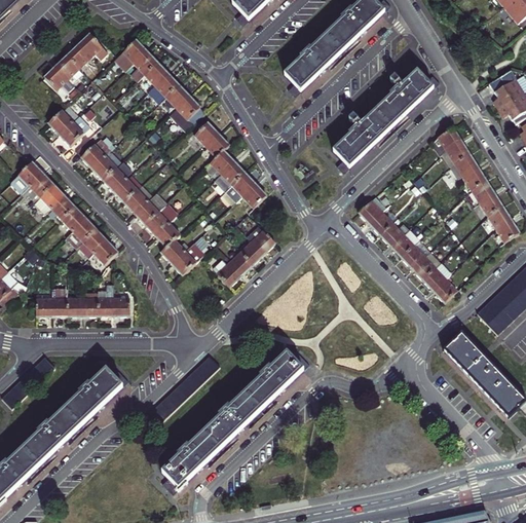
[(0,0),(0,14),(14,0),(0,0)]
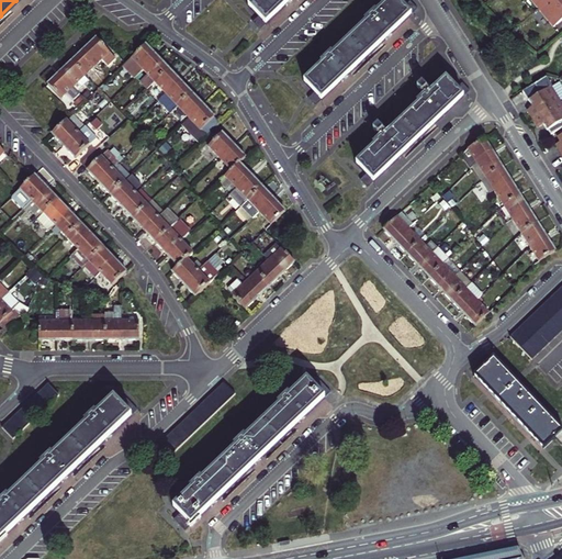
[(250,0),(248,2),(259,13),(253,19),(260,28),(289,0),(250,0)]
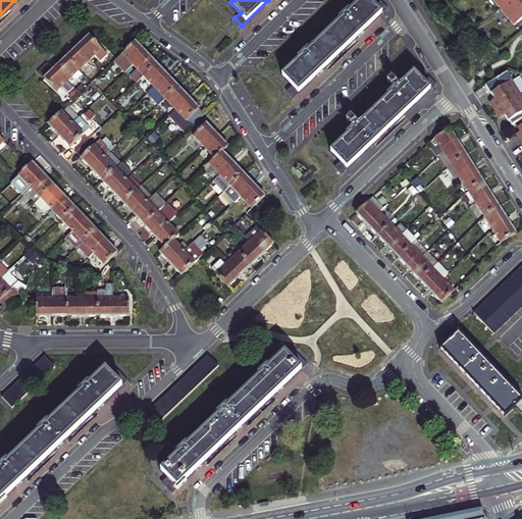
[(300,57),(282,72),(293,83),(286,88),(294,96),(388,5),(383,0),(379,0),(376,3),(373,0),(359,0),(350,9),(349,7),(338,17),(340,18),(309,48),(308,47),(298,56),(300,57)]
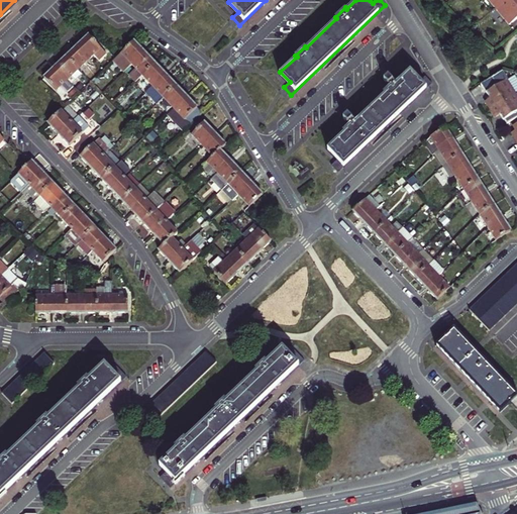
[(504,0),(496,7),(510,24),(516,17),(516,0),(504,0)]
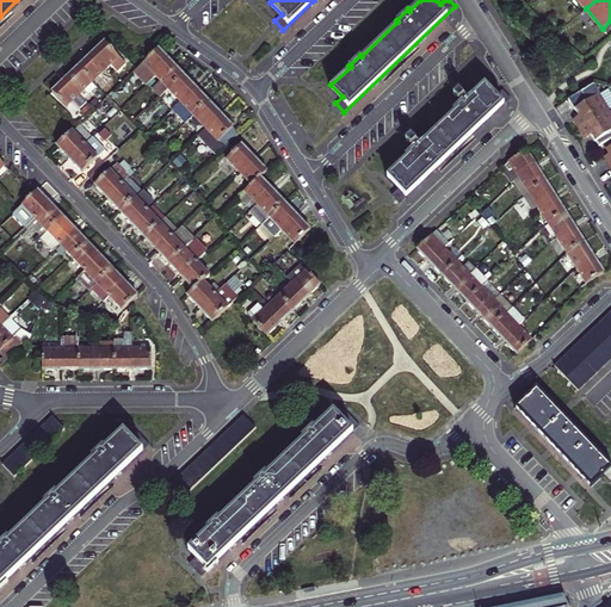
[(105,38),(92,51),(106,66),(111,61),(117,68),(125,60),(119,54),(105,38)]
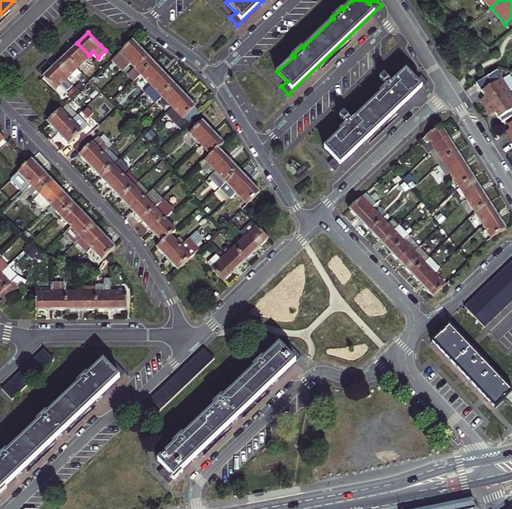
[(133,39),(116,53),(114,55),(125,67),(130,61),(143,49),(133,39)]
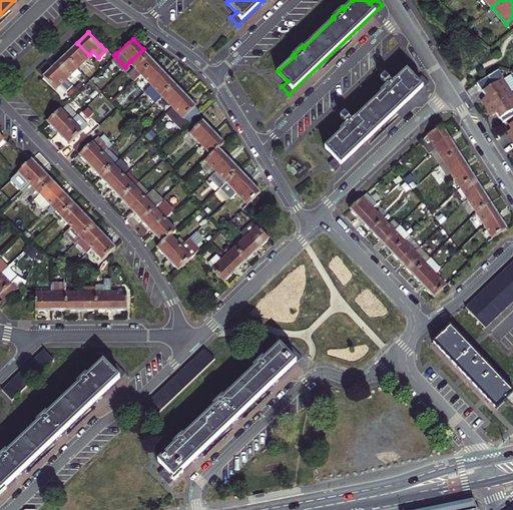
[(77,43),(66,53),(78,66),(89,55),(77,43)]
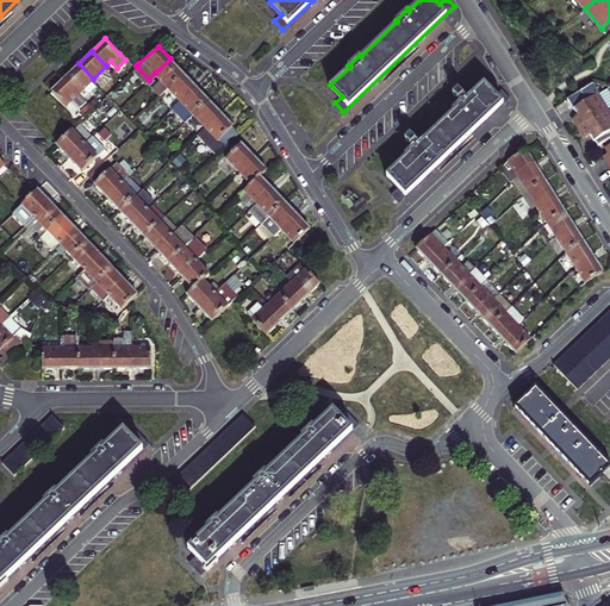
[(184,73),(170,58),(155,73),(161,79),(154,86),(161,93),(184,73)]
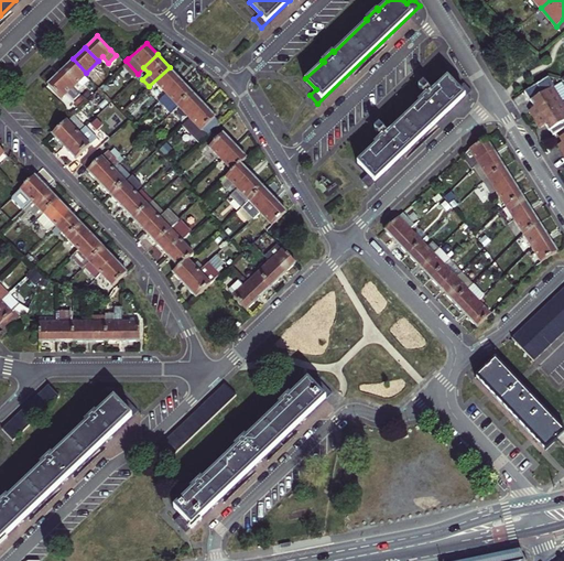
[(73,58),(61,71),(74,84),(86,73),(73,58)]
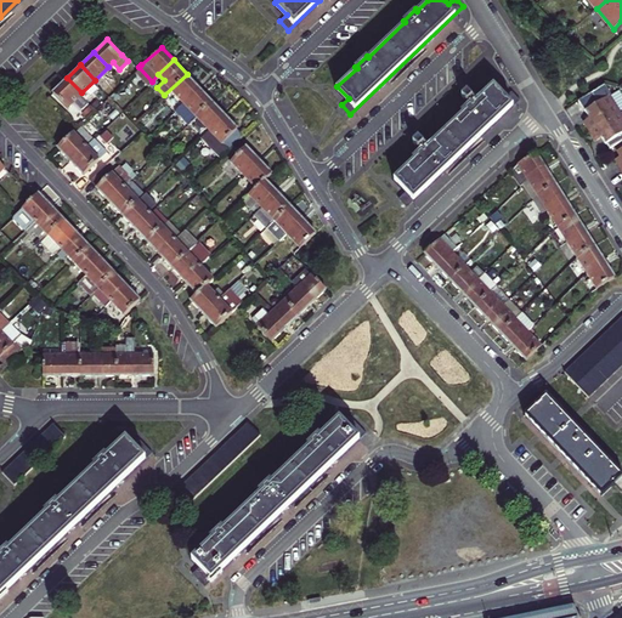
[(199,86),(187,74),(164,95),(176,108),(184,101),(199,86)]
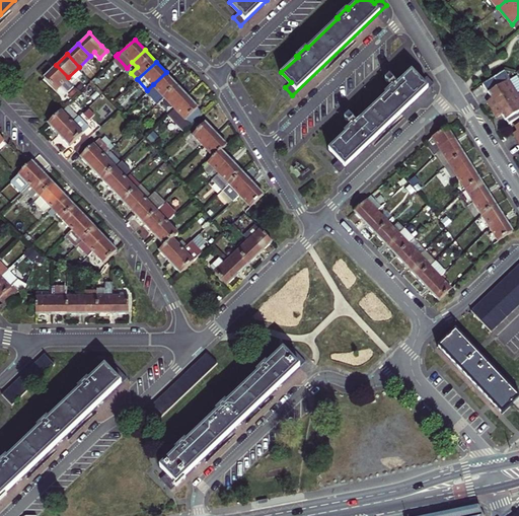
[(56,65),(45,75),(56,88),(62,83),(69,90),(75,84),(68,77),(56,65)]
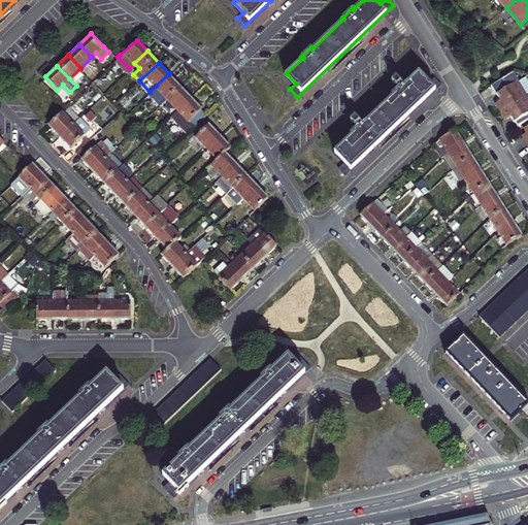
[(352,134),(335,151),(345,160),(339,165),(347,173),(442,81),(435,74),(433,76),(431,78),(429,79),(420,70),(408,80),(396,69),(389,76),(397,84),(396,85),(398,88),(392,94),(393,95),(367,121),(356,108),(348,116),(356,123),(355,124),(357,127),(351,133),(352,134)]
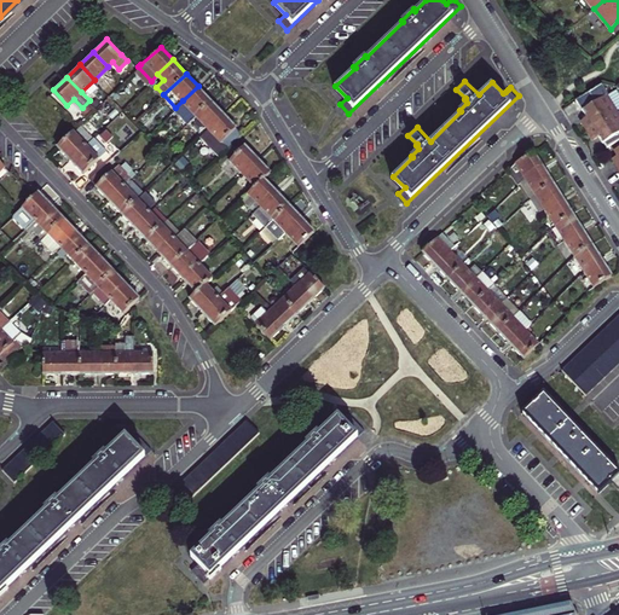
[(198,86),(183,100),(196,114),(210,99),(198,86)]
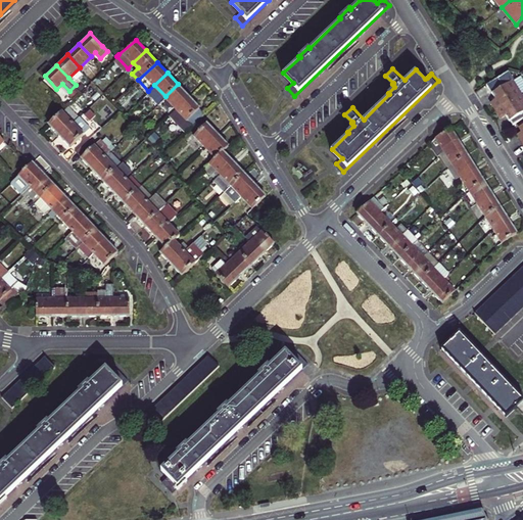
[(522,91),(522,80),(520,75),(500,88),(504,93),(498,96),(504,104),(522,91)]
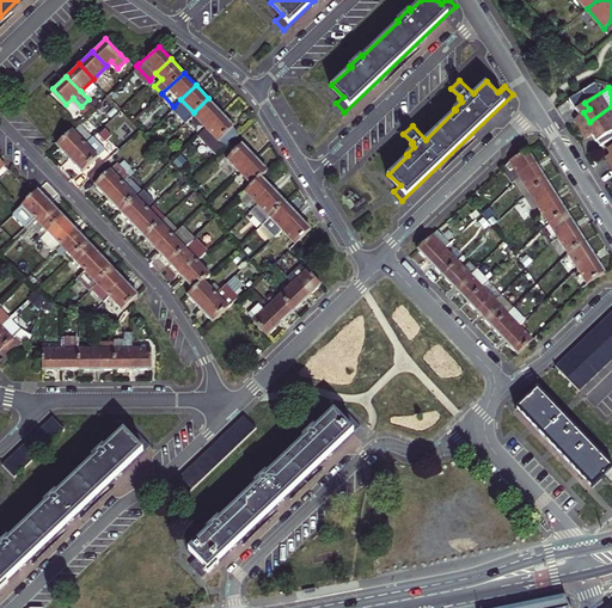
[(194,112),(206,126),(220,111),(208,98),(194,112)]
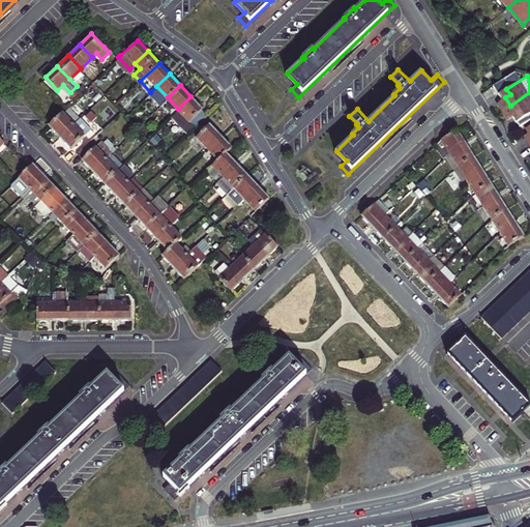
[(529,92),(510,106),(516,114),(521,111),(524,116),(529,112),(529,92)]
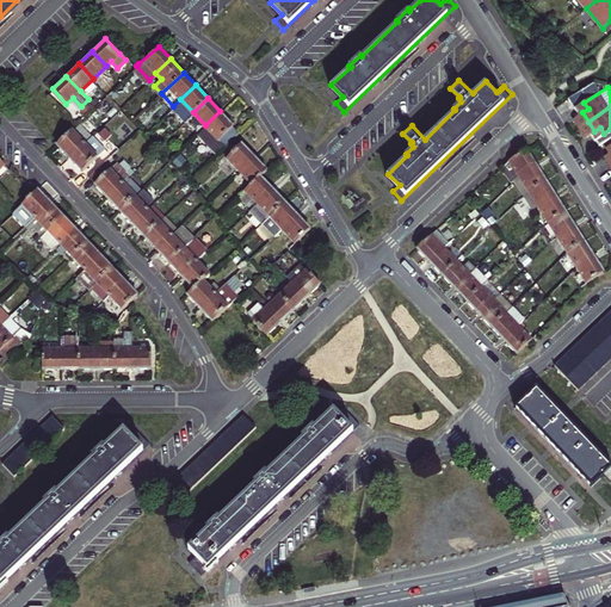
[(236,128),(220,111),(205,125),(199,131),(216,148),(236,128)]
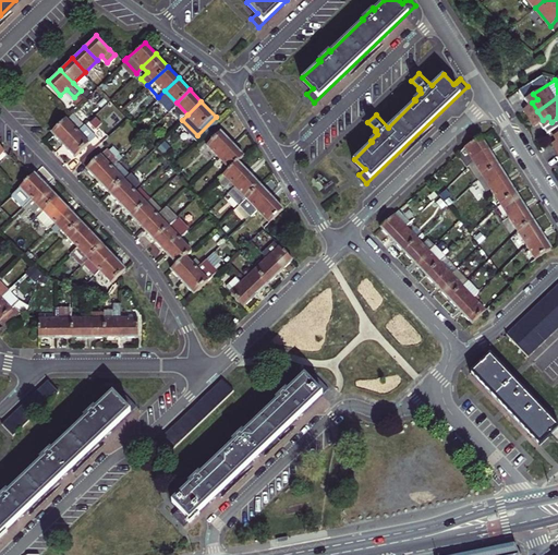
[(51,130),(63,142),(77,129),(65,116),(51,130)]
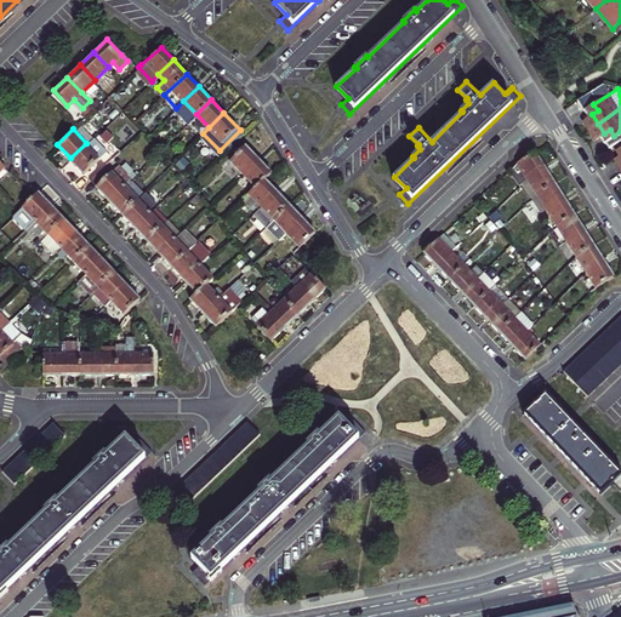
[(86,143),(70,158),(84,171),(107,149),(95,135),(86,143)]
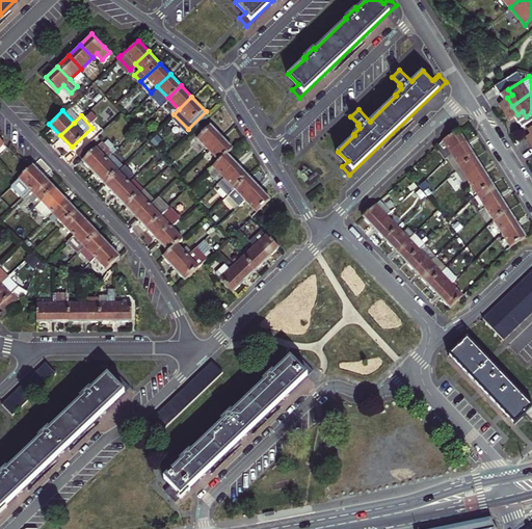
[(197,136),(208,148),(221,134),(211,124),(197,136)]
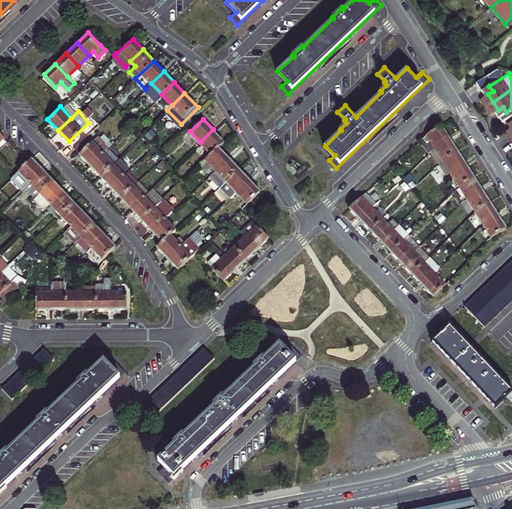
[(421,139),(429,151),(435,145),(450,136),(442,124),(428,132),(421,139)]
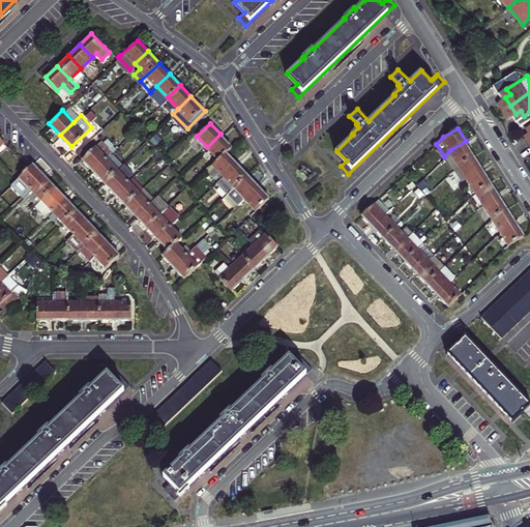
[(221,134),(207,147),(218,158),(226,151),(232,146),(221,134)]
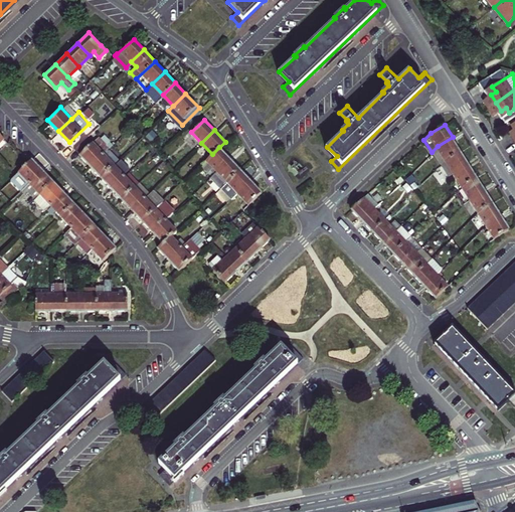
[(91,165),(109,147),(99,136),(91,143),(79,154),(91,165)]
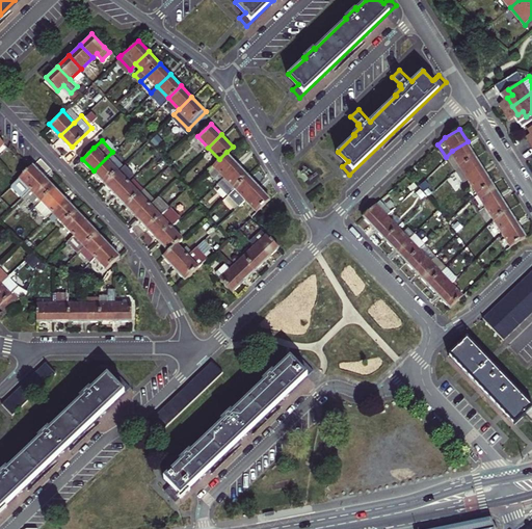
[(88,141),(77,153),(82,159),(94,148),(88,141)]
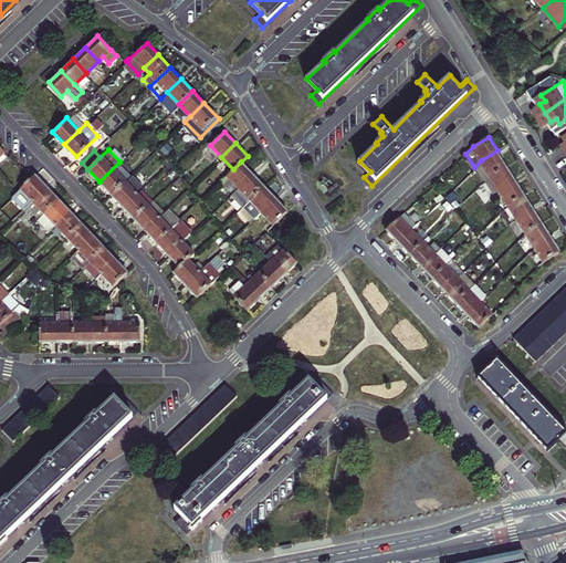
[(481,160),(490,175),(506,165),(498,150),(481,160)]
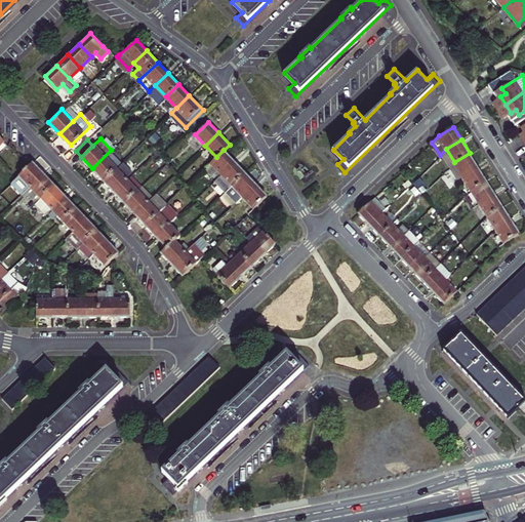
[(446,149),(440,155),(448,168),(454,162),(446,149)]
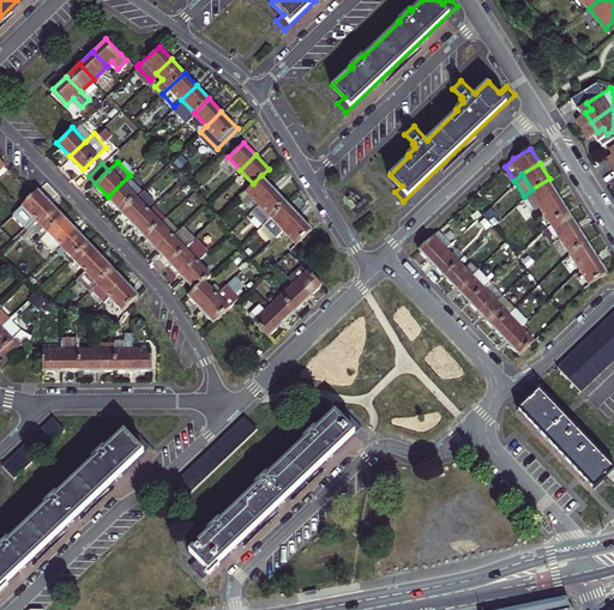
[(143,188),(130,175),(108,197),(120,210),(136,194),(143,188)]
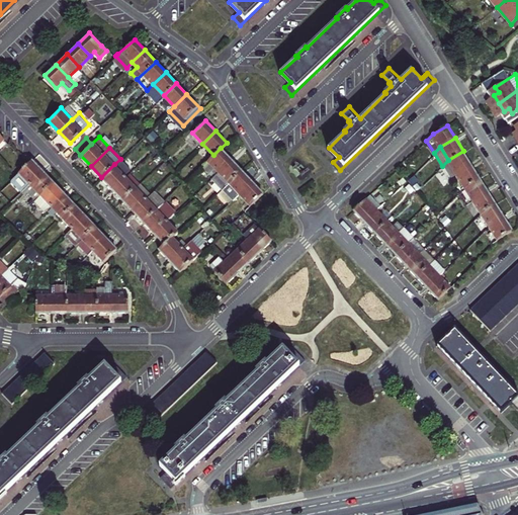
[(213,155),(207,160),(218,171),(231,159),(221,148),(213,155)]
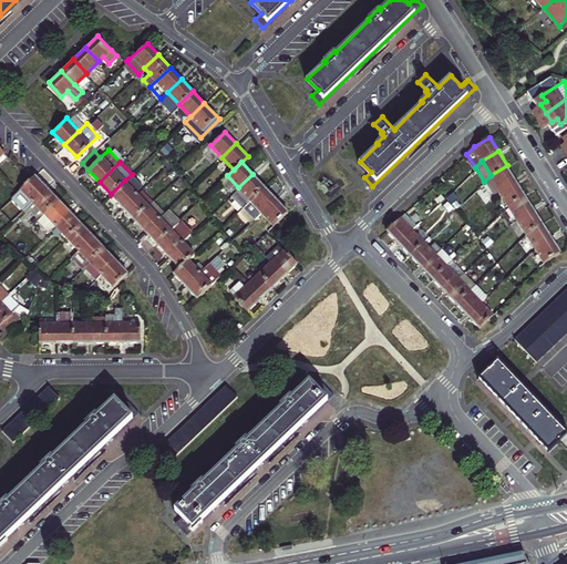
[(507,165),(491,175),(500,190),(516,180),(507,165)]
